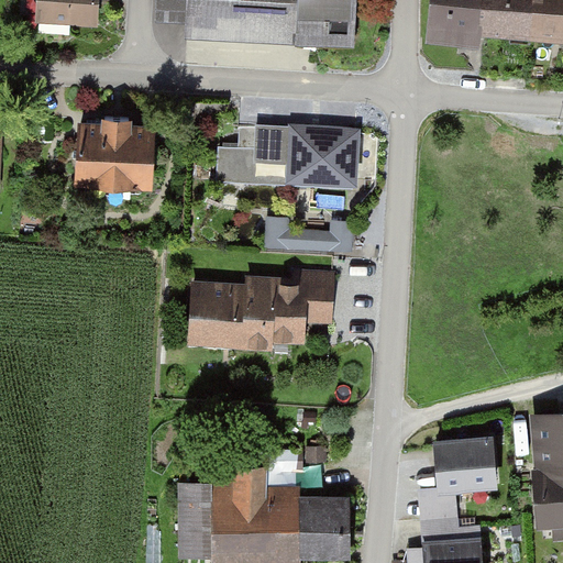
[(39,0),(37,21),(92,25),(94,0),(39,0)]
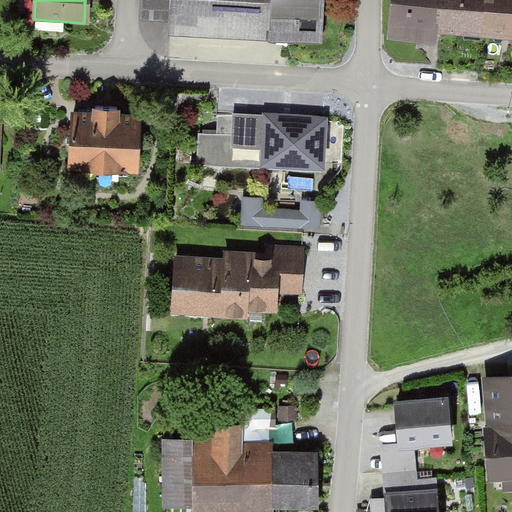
[(318,0),(136,0),(136,19),(163,20),(162,35),(316,44),(318,0)]
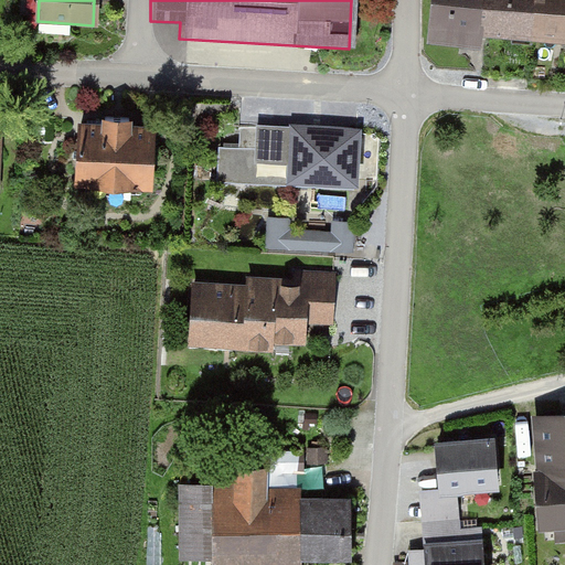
[(475,0),(422,0),(418,40),(471,45),(472,34),(475,0)]
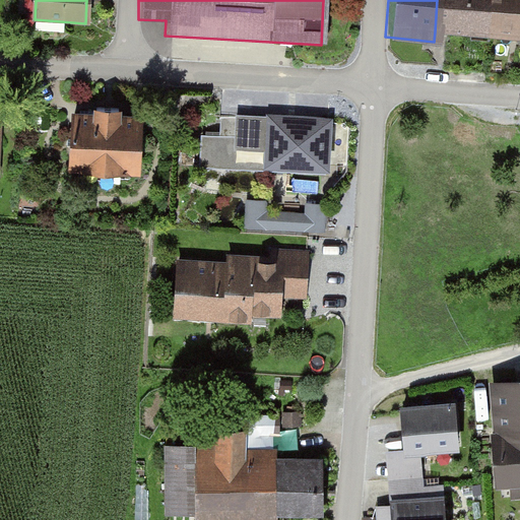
[(485,0),(437,0),(435,31),(482,37),(485,0)]
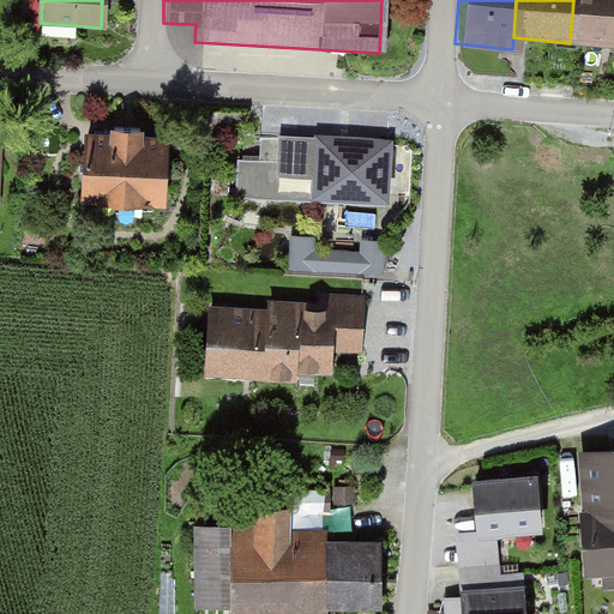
[(613,0),(573,0),(570,43),(613,47),(613,0)]
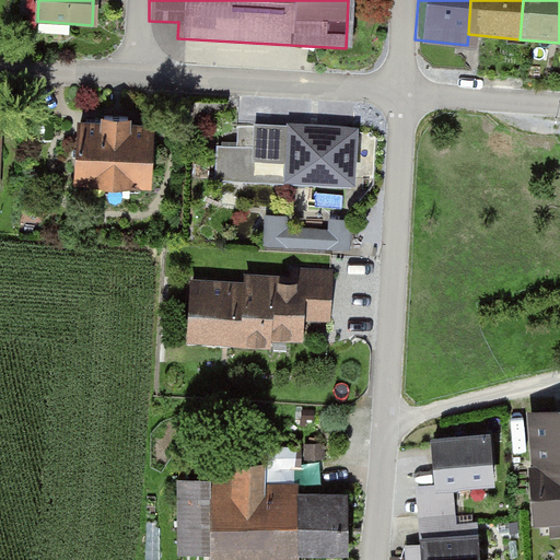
[(148,126),(71,120),(67,183),(143,187),(148,126)]
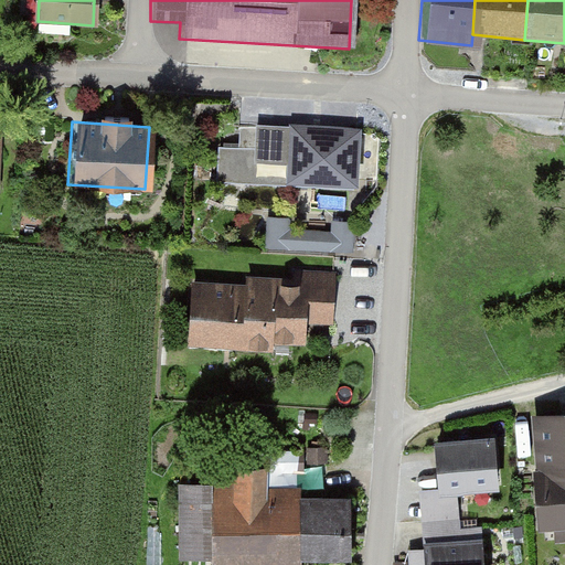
[(354,184),(358,130),(253,125),(249,162),(285,164),(284,181),(354,184)]
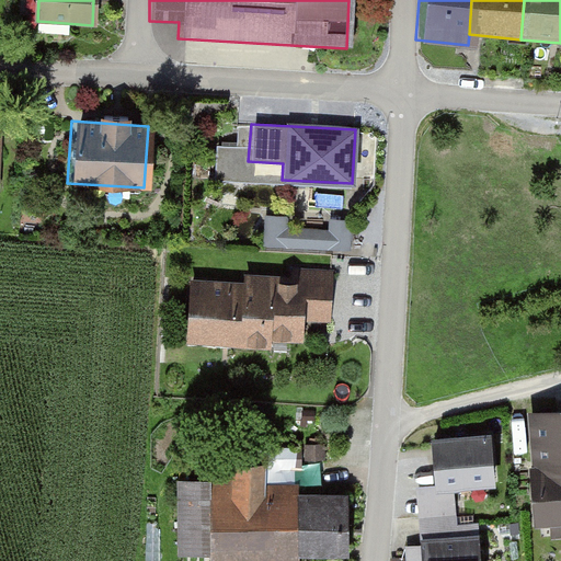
[(289,218),(266,217),(264,248),(352,251),(353,222),(329,221),(328,232),(288,230),(289,218)]
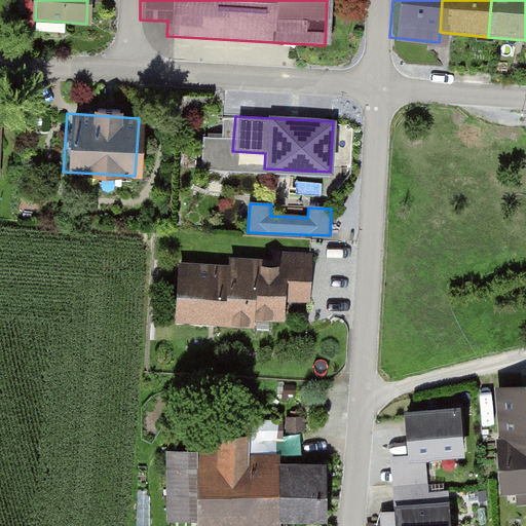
[(217,264),(176,263),(175,325),(251,327),(251,322),(283,323),(284,306),(311,306),(313,253),(269,252),(269,260),(217,259),(217,264)]
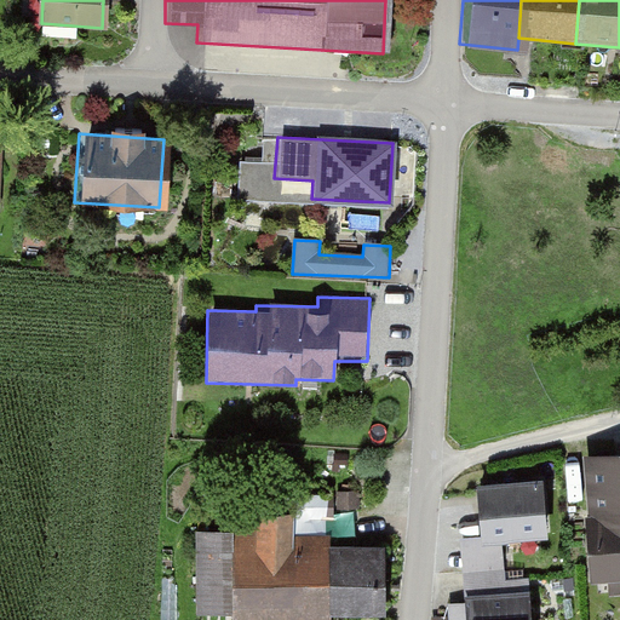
[(619,448),(580,452),(589,574),(610,573),(612,596),(619,595),(619,448)]
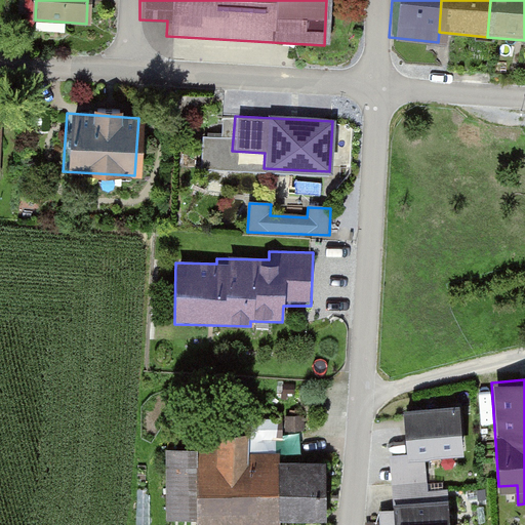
[(426,482),(423,458),(459,456),(457,409),(401,412),(403,458),(389,459),(391,484),(426,482)]
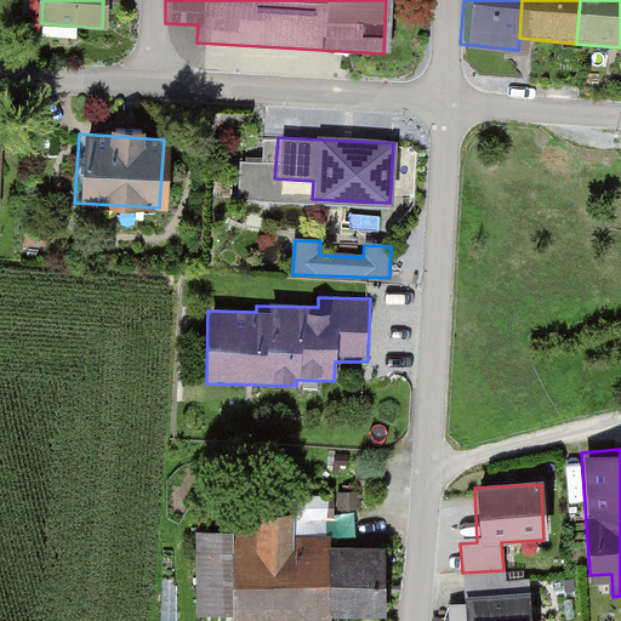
[(252,528),(197,529),(198,613),(231,613),(231,620),(334,620),(334,614),(389,613),(388,542),(332,543),(331,533),(294,534),(294,512),(251,512),(252,528)]
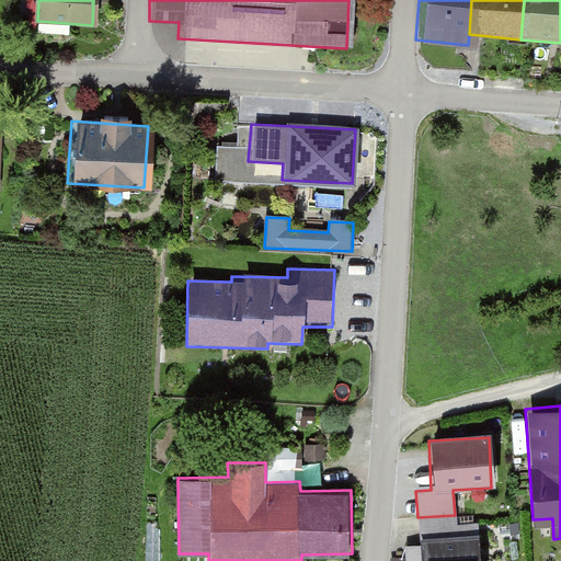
[(456,539),(455,515),(418,517),(419,560),(478,560),(477,538),(456,539)]
